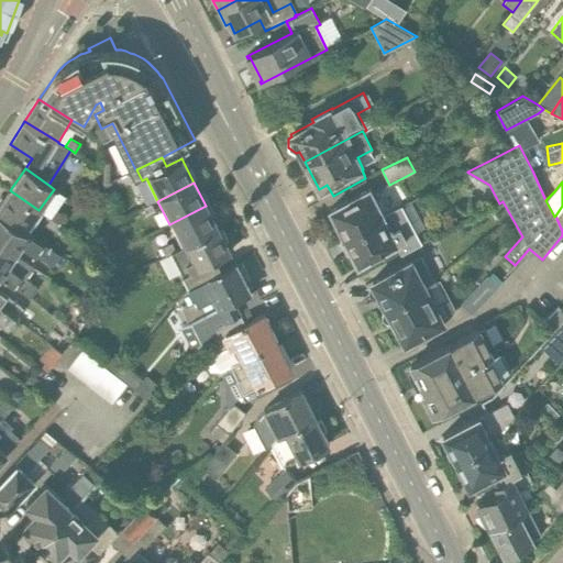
[(385,214),(384,214),(372,188),(330,209),(344,236),(385,214)]
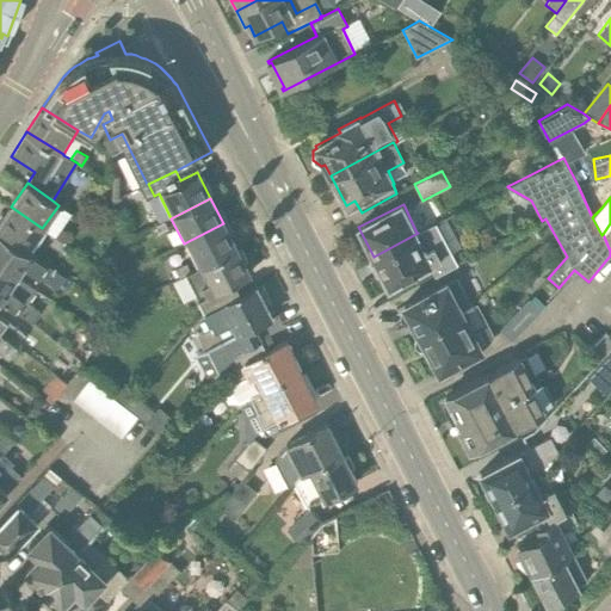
[(0,222),(0,232),(26,251),(42,228),(11,207),(0,222)]
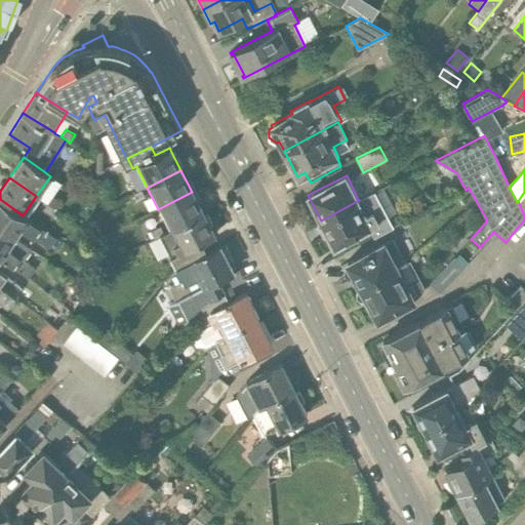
[(131,194),(135,202),(145,197),(142,189),(131,194)]
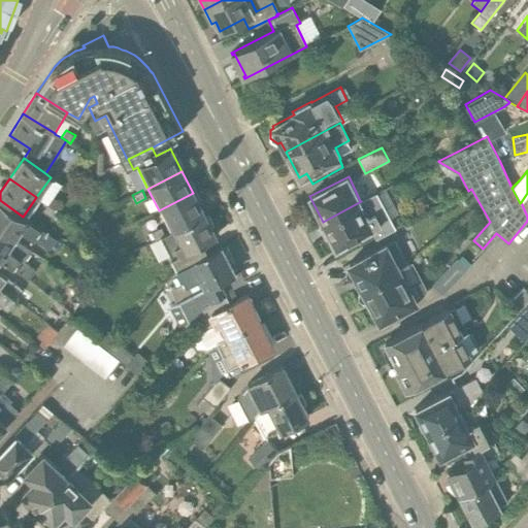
[(159,210),(169,231),(170,232),(204,215),(193,193),(159,210)]
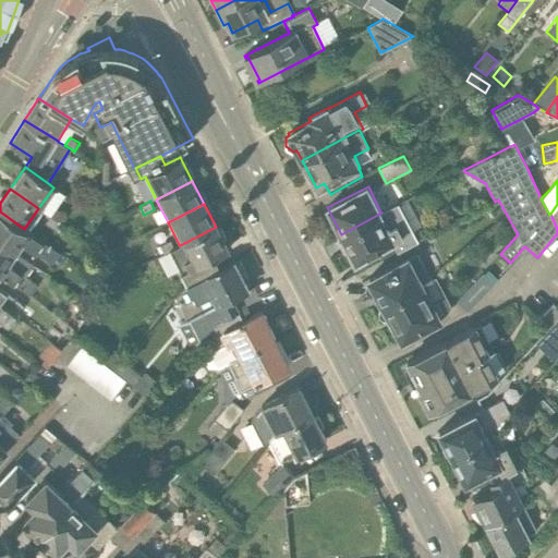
[(391,242),(397,253),(416,243),(398,204),(380,213),(381,213),(341,234),(341,237),(337,239),(344,253),(349,251),(354,262),(391,242)]
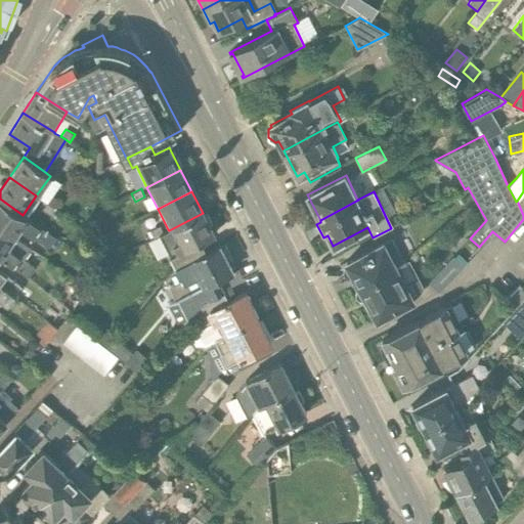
[(46,202),(55,208),(59,201),(50,194),(46,202)]
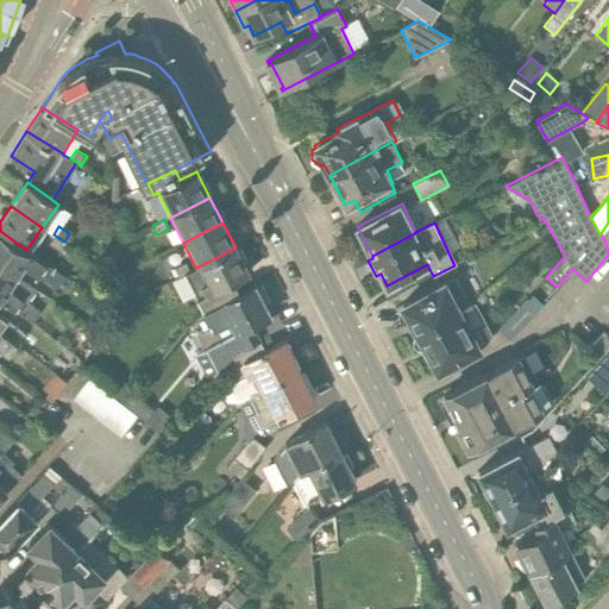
[(56,288),(64,275),(26,250),(0,231),(0,264),(17,276),(24,267),(56,288)]
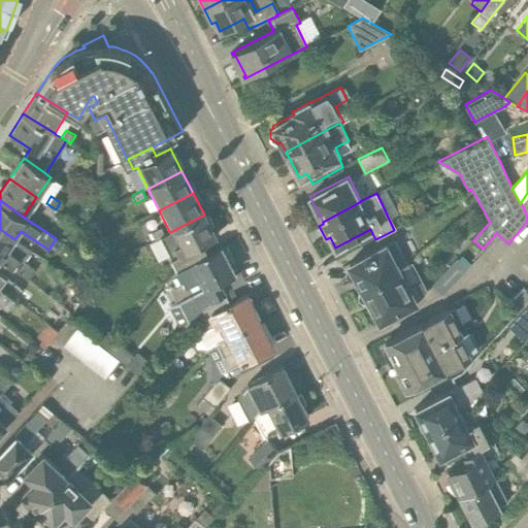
[(56,209),(46,203),(41,210),(51,217),(56,209)]
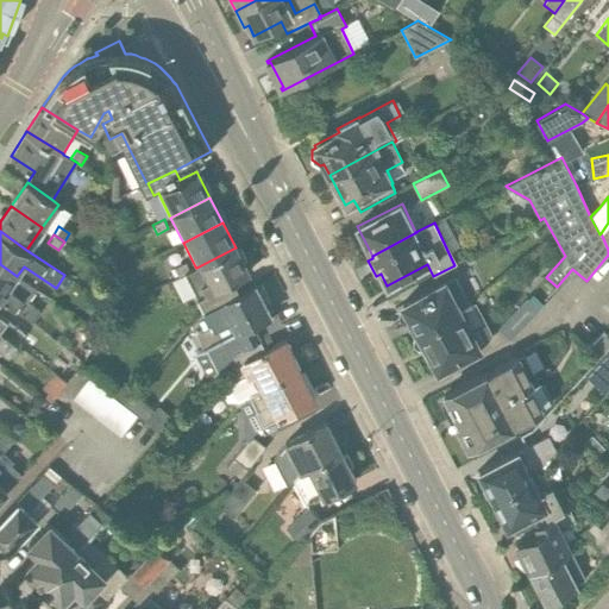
[(236,248),(196,268),(195,267),(189,270),(183,274),(192,292),(200,286),(205,294),(198,297),(202,309),(203,308),(238,292),(232,282),(249,274),(236,248)]
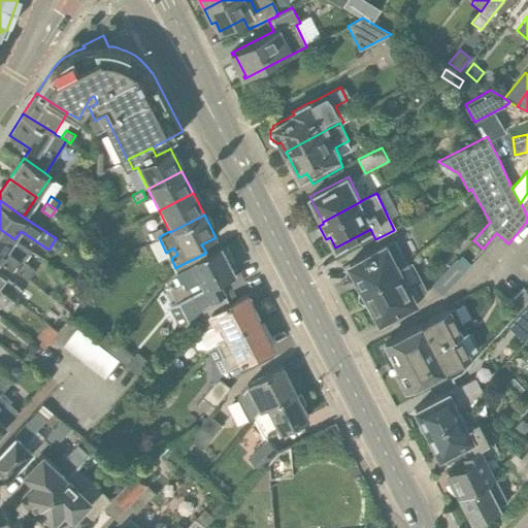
[(159,237),(164,234),(161,227),(151,232),(155,239),(159,237)]
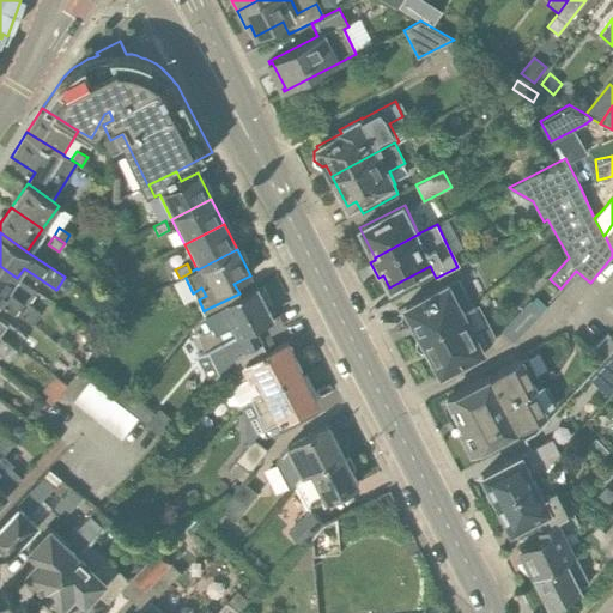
[(41,313),(8,290),(17,278),(0,266),(0,303),(31,326),(41,313)]
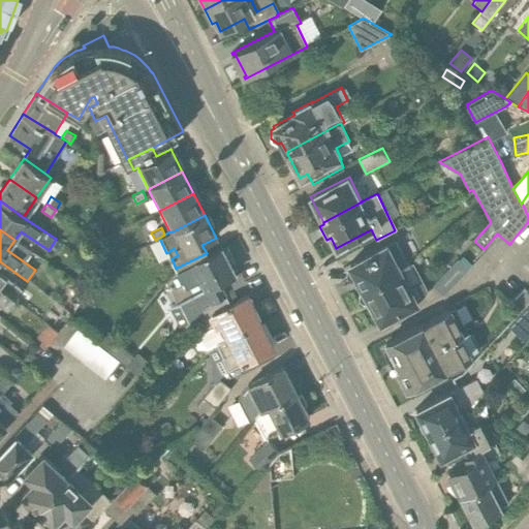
[(362,287),(400,267),(396,257),(404,253),(397,240),(389,244),(389,243),(343,268),(351,283),(358,279),(362,287)]
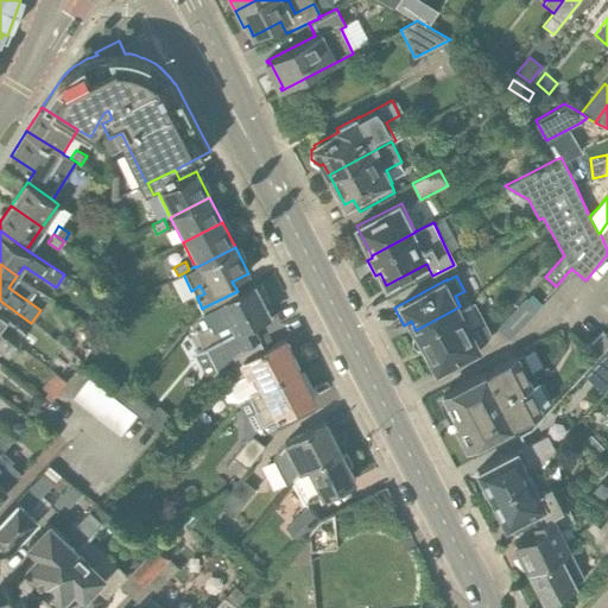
[(270,315),(253,284),(238,292),(238,291),(203,308),(214,328),(227,321),(233,333),(202,348),(194,353),(208,378),(234,349),(259,336),(252,324),(270,315)]
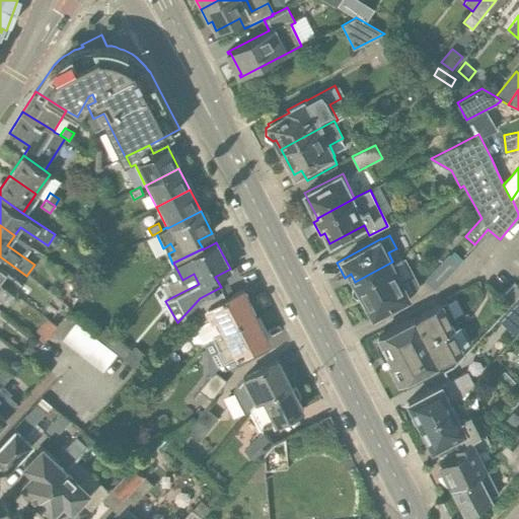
[(435,290),(459,264),(449,253),(425,280),(435,290)]
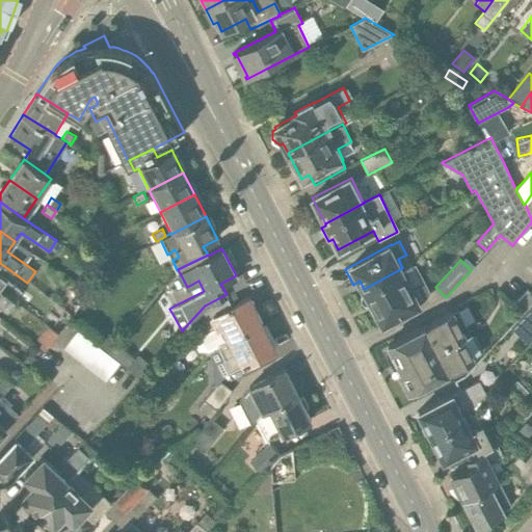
[(371,303),(381,323),(421,302),(411,286),(420,282),(411,264),(402,268),(364,289),(365,291),(363,292),(361,295),(361,298),(362,300),(363,302),(366,303),(368,304),(371,303)]
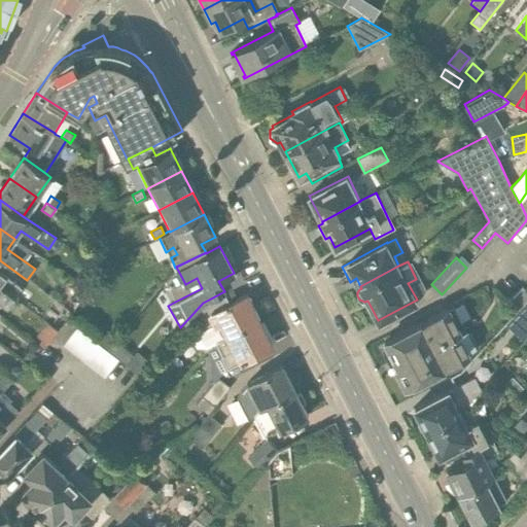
[(0,285),(14,296),(21,287),(0,272),(0,285)]
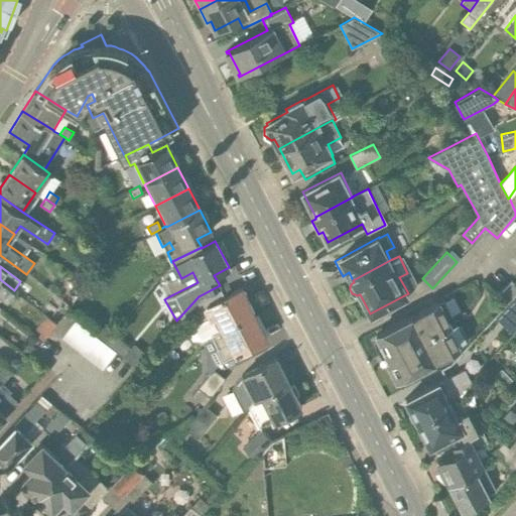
[(0,294),(6,300),(14,290),(0,279),(0,294)]
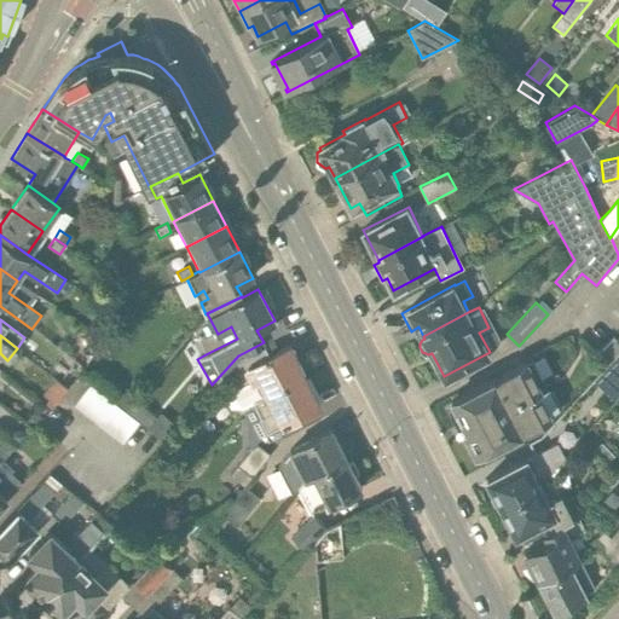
[(597,356),(607,365),(618,352),(618,342),(614,337),(597,356)]
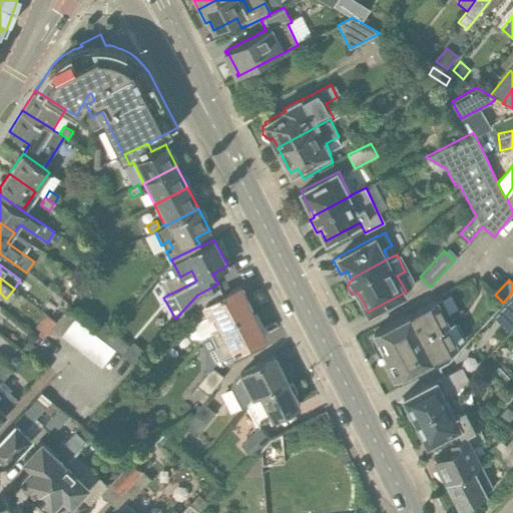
[(191,337),(199,338),(208,333),(251,311),(239,286),(223,294),(218,284),(197,295),(188,305),(196,321),(191,323),(188,330),(191,337)]
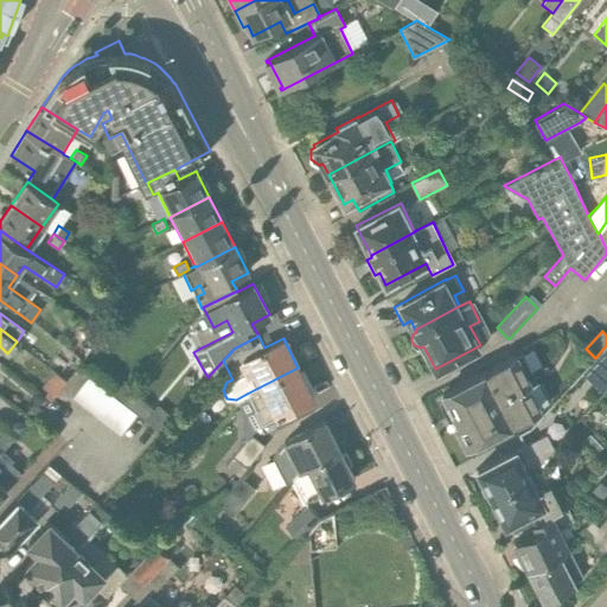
[(606,345),(595,358),(583,371),(605,391),(606,389),(606,345)]
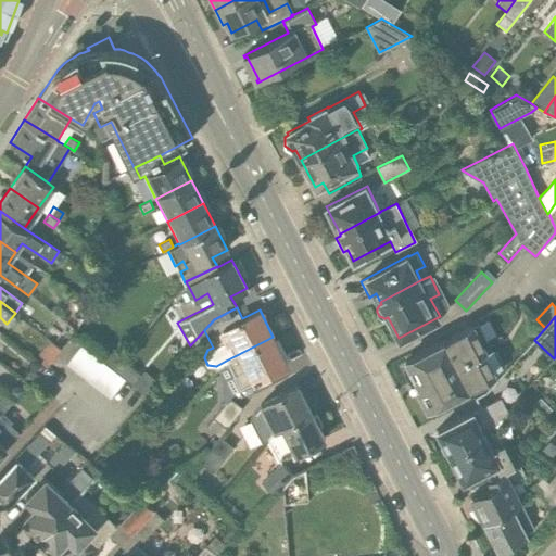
[(427,409),(475,384),(475,386),(496,375),(485,352),(488,351),(475,323),(449,335),(449,337),(405,359),(419,388),(417,390),(427,409)]
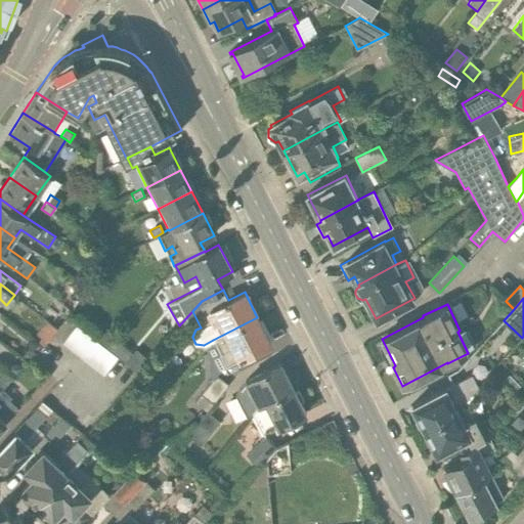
[(236,360),(237,361),(252,352),(270,344),(257,317),(213,340),(220,352),(219,353),(225,366),(236,360)]
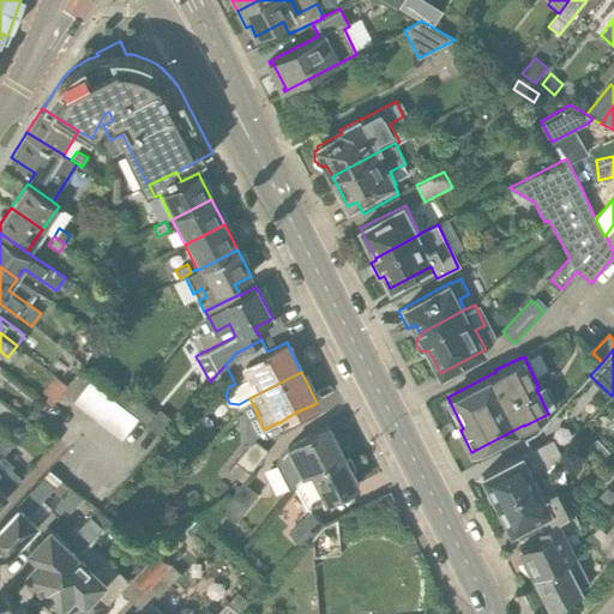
[(54,375),(43,391),(55,401),(67,385),(54,375)]
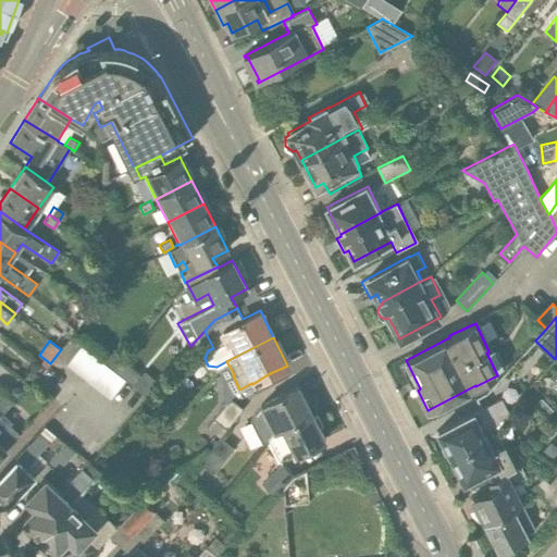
[(66,366),(75,372),(90,354),(81,347),(66,366)]
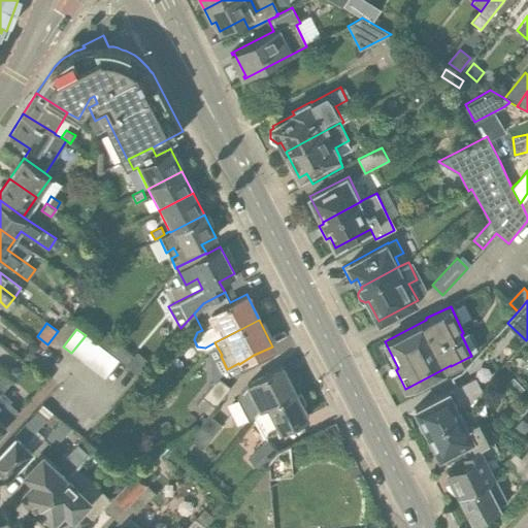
[(97,340),(107,350),(113,341),(103,333),(97,340)]
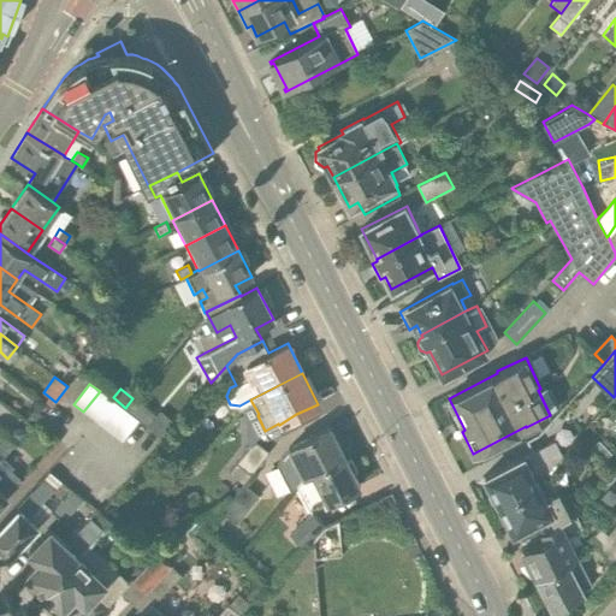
[(83,412),(93,419),(110,398),(100,391),(83,412)]
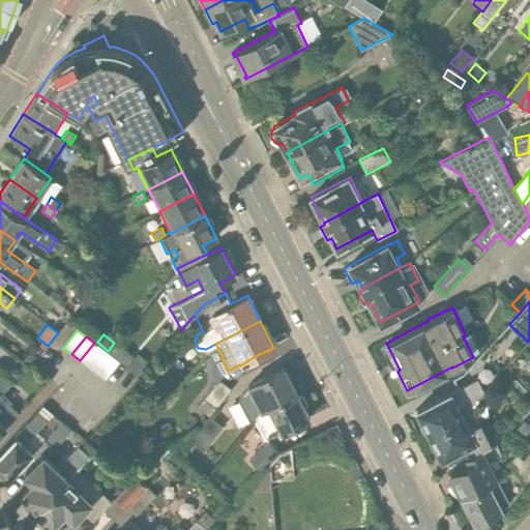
[(114,343),(108,351),(141,378),(152,364),(138,352),(134,357),(115,342),(114,343)]
